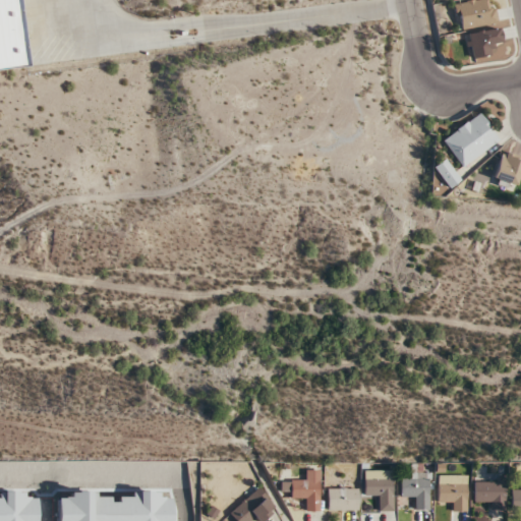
[(0,64),(0,0),(23,0),(33,60),(0,64)]
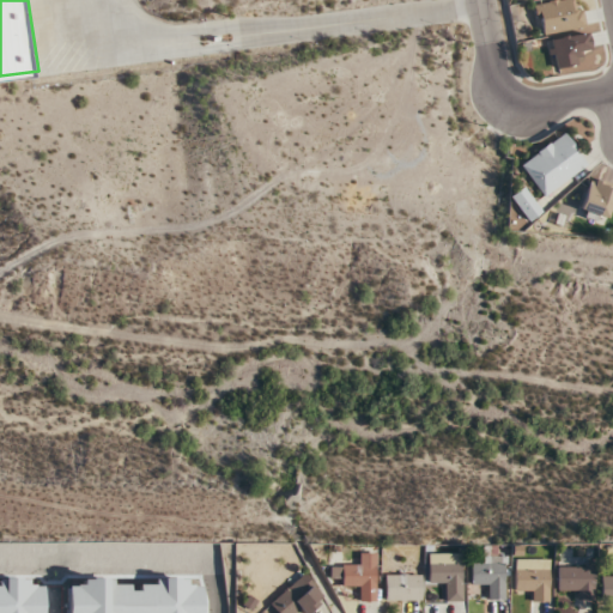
[(584,26),(580,0),(550,0),(534,2),(539,34),(584,26)]
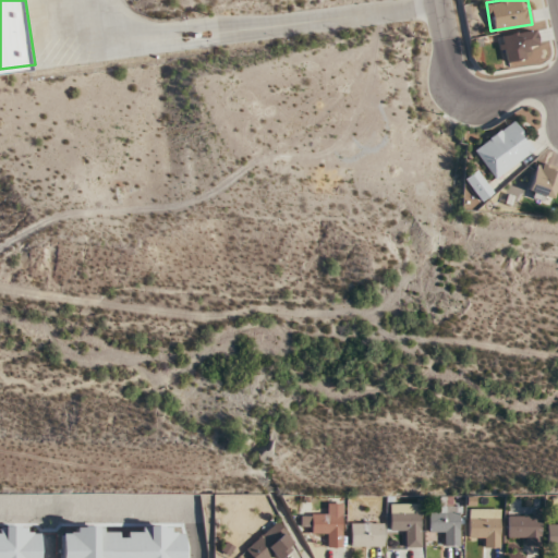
[(536,44),(533,29),(497,35),(501,62),(528,58),(526,46),(536,44)]
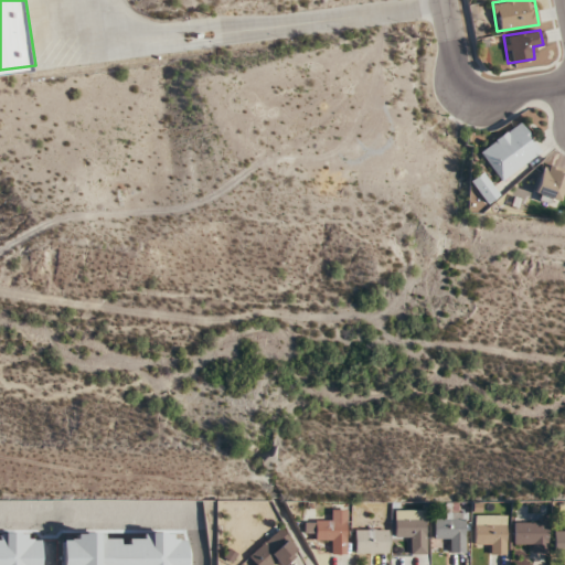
[(541,151),(519,121),(478,151),(500,181),(541,151)]
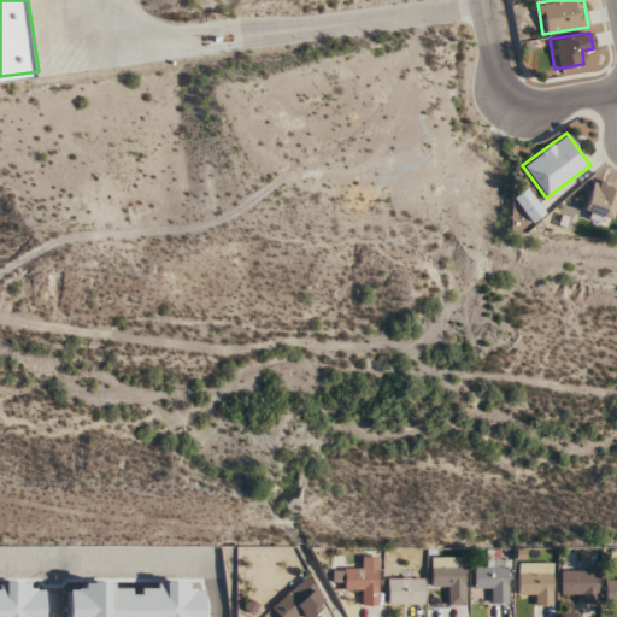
[(581,213),(607,223),(616,195),(616,184),(594,177),(581,213)]
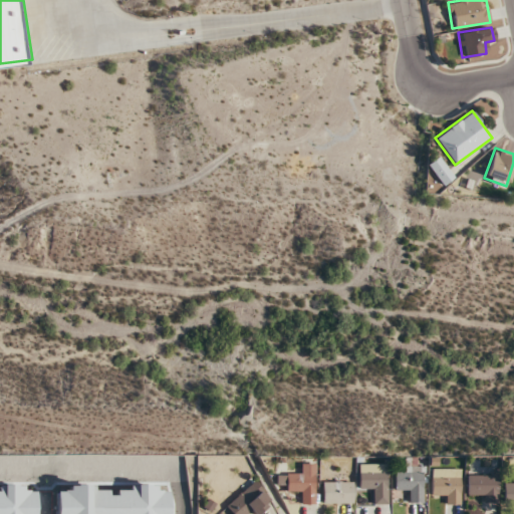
[(439,185),(452,179),(440,156),(428,163),(439,185)]
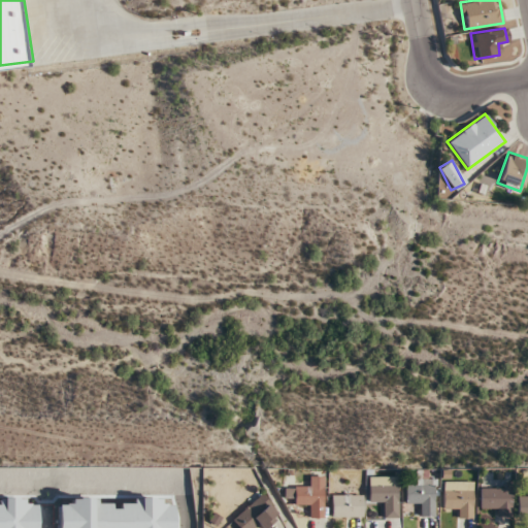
[(324,475),(305,475),(305,487),(285,487),(285,496),(294,496),(294,506),(308,506),(309,518),(325,518),(324,475)]
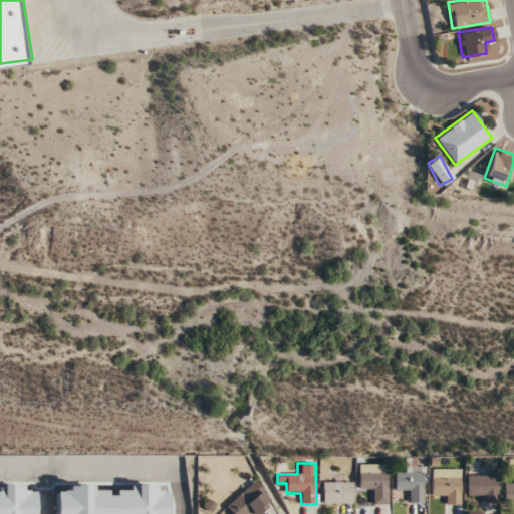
[(405,472),(395,472),(395,493),(406,493),(406,502),(425,502),(425,466),(405,466),(405,472)]
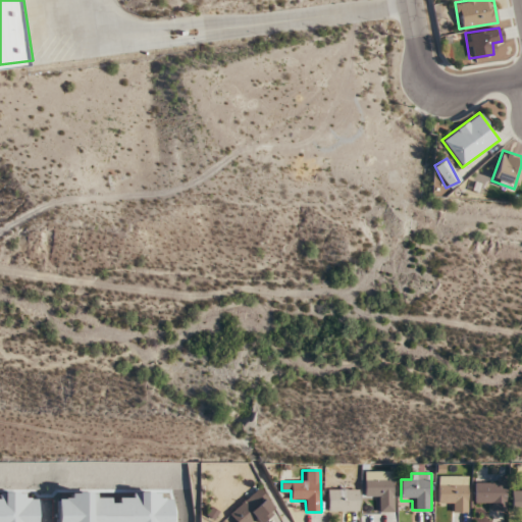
[(467,475),(437,475),(437,502),(448,502),(448,512),(467,512),(467,475)]
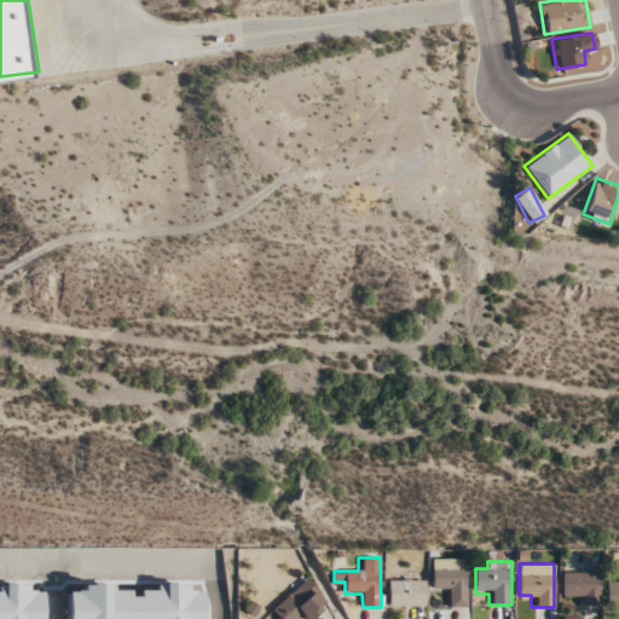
[(432,566),(432,594),(445,594),(445,606),(467,606),(467,566),(432,566)]
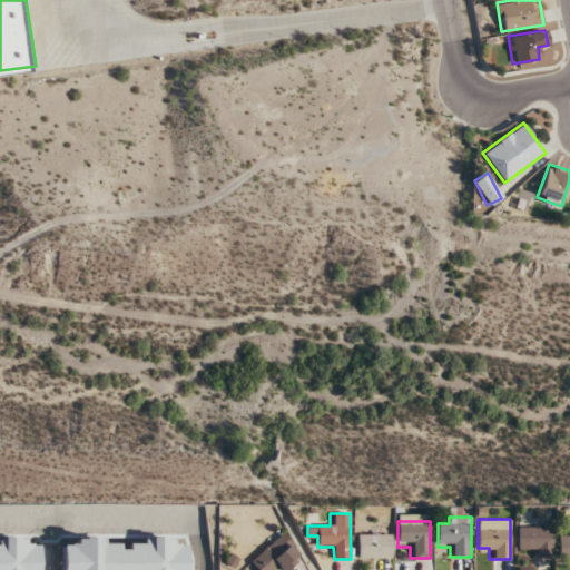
[(529,557),(552,557),(552,527),(518,527),(518,547),(529,547),(529,557)]
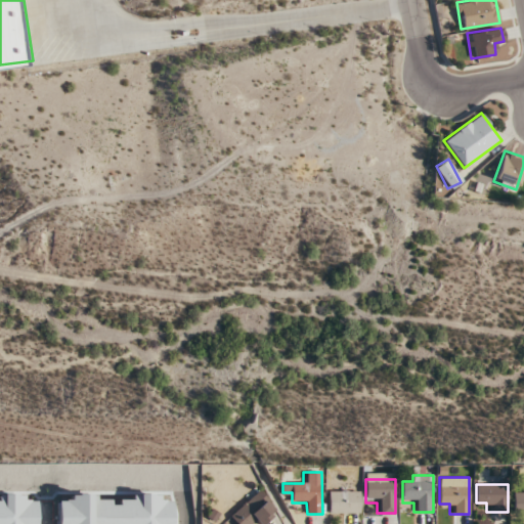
[(230,516),(237,523),(249,523),(251,523),(252,523),(261,523),(277,509),(259,489),(230,516)]
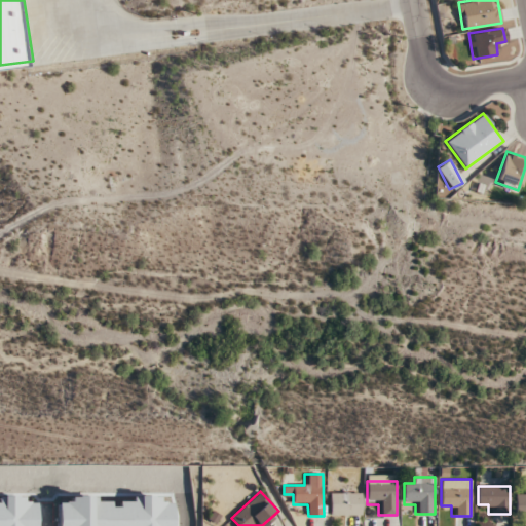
[(330,515),(362,515),(362,492),(330,492),(330,515)]
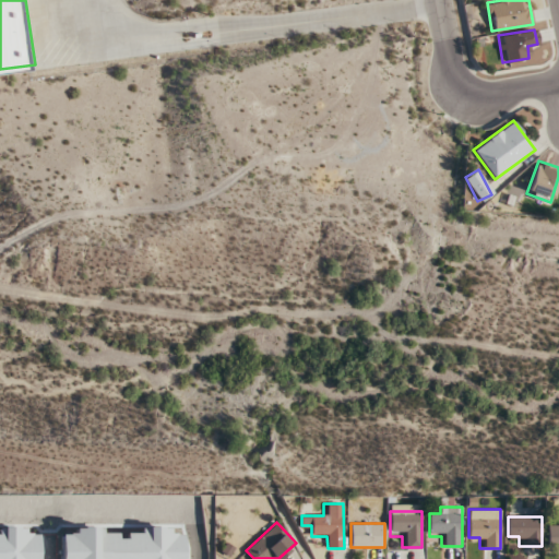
[(558,524),(548,524),(548,548),(558,547),(558,524)]
